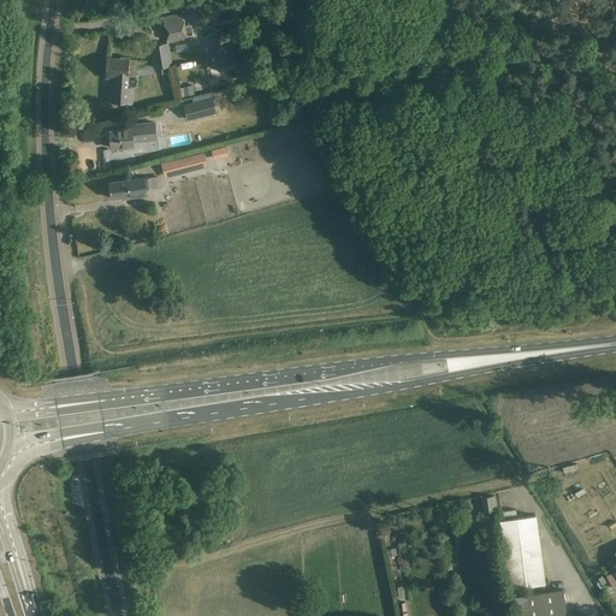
[(163,17),(166,40),(194,35),(191,25),(185,27),(183,13),(163,17)]
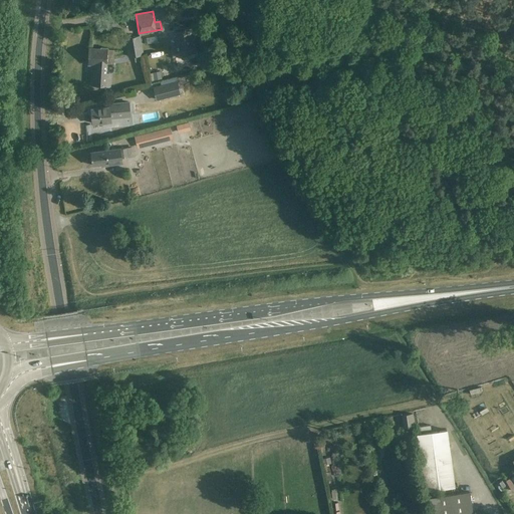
[(174,55),(184,54),(196,52),(194,39),(198,38),(196,29),(192,30),(191,29),(183,30),(184,32),(176,33),(178,45),(177,45),(178,47),(173,48),(174,55)]
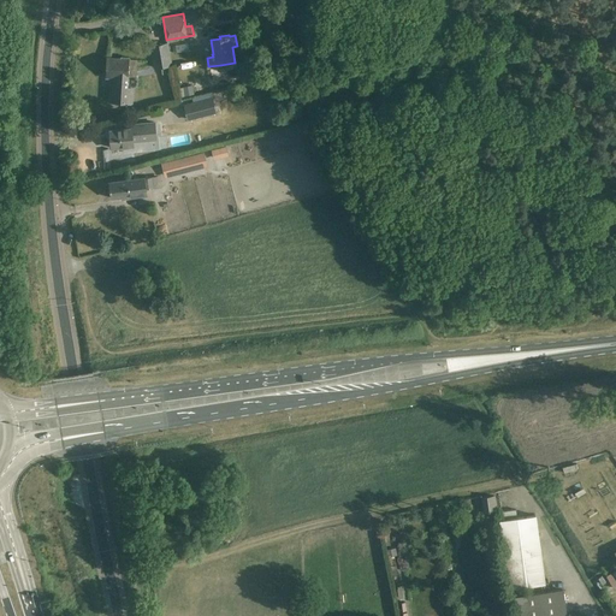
[(167,43),(152,46),(155,67),(171,65),(167,43)]
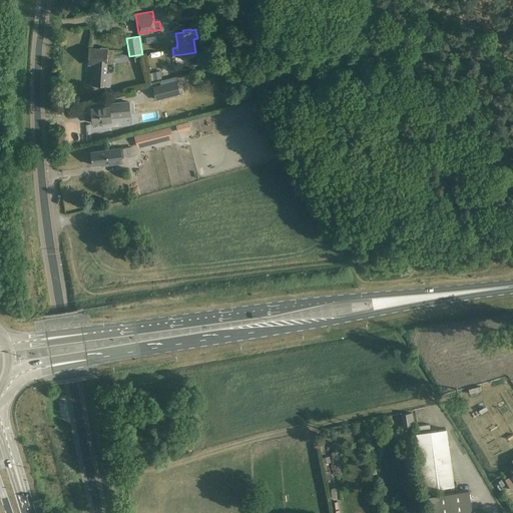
[(113,63),(114,59),(114,49),(108,49),(108,48),(101,48),(100,49),(90,49),(89,64),(96,64),(95,74),(92,74),(92,84),(104,85),(104,86),(109,87),(110,73),(105,73),(106,62),(113,63)]
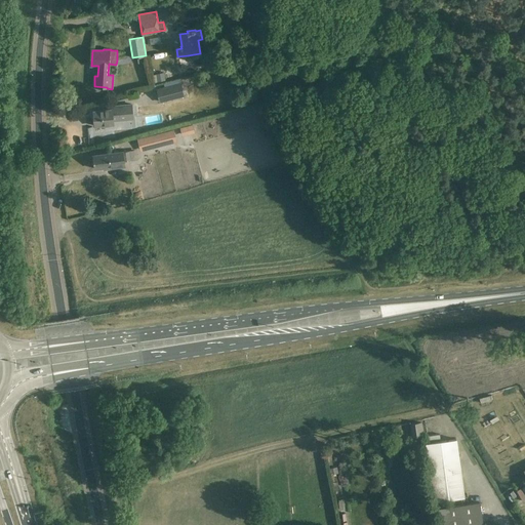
[(230,79),(244,75),(242,68),(238,69),(228,71),(230,79)]
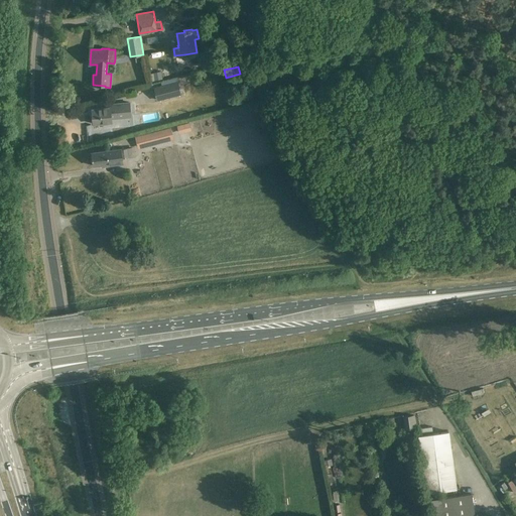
[(161,72),(152,73),(154,81),(162,79),(161,72)]
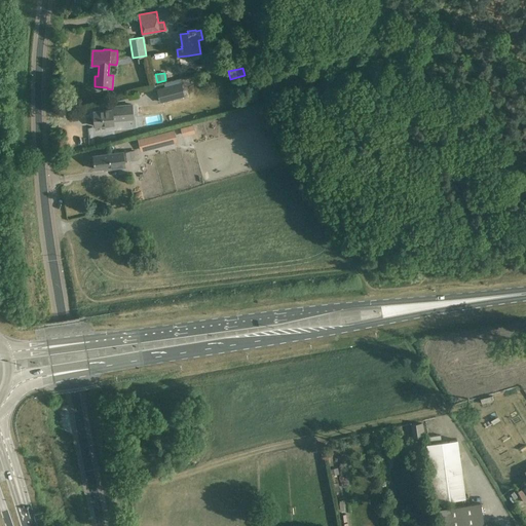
[(182,83),(157,89),(161,103),(185,97),(182,83)]
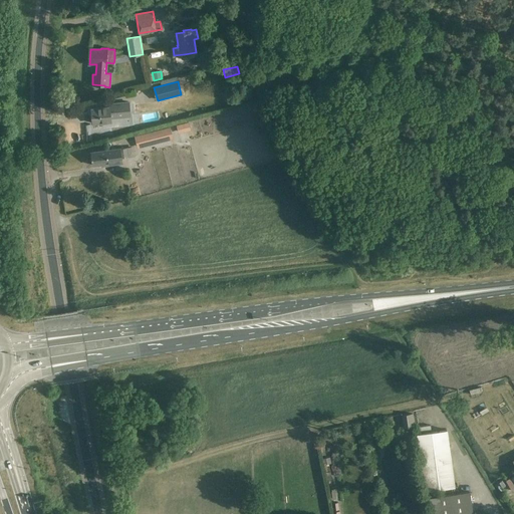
[(279,84),(271,87),(273,93),(281,91),(279,84)]
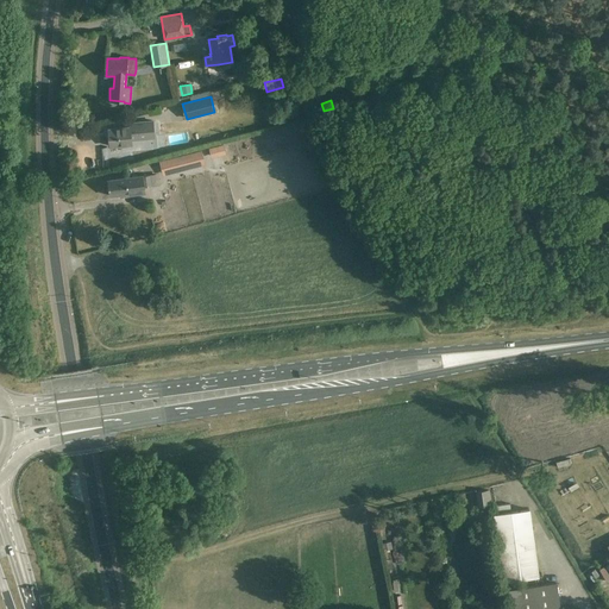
[(110,146),(121,145),(131,144),(131,139),(155,137),(154,121),(142,123),(130,124),(130,127),(108,130),(110,146)]
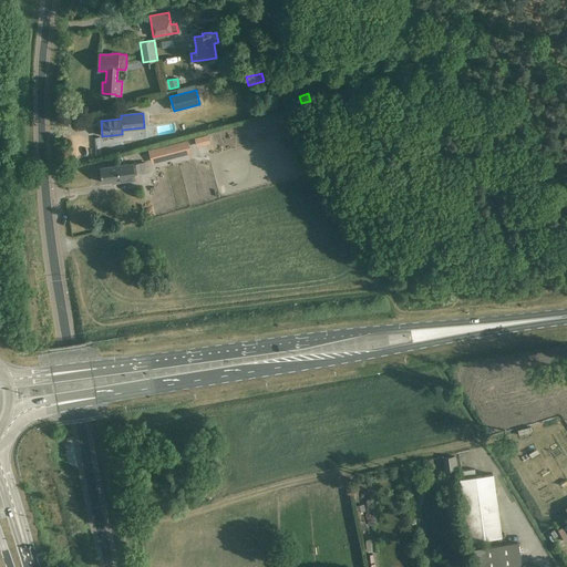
[(191,131),(193,141),(207,136),(205,127),(191,131)]
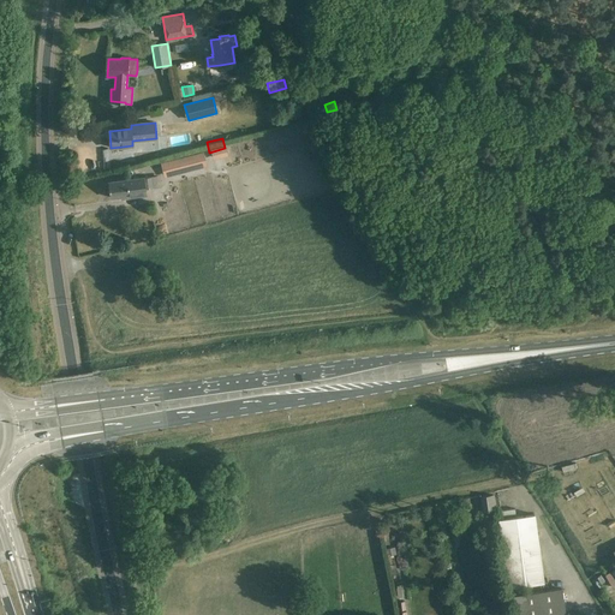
[(204,151),(161,162),(163,174),(207,163),(204,151)]
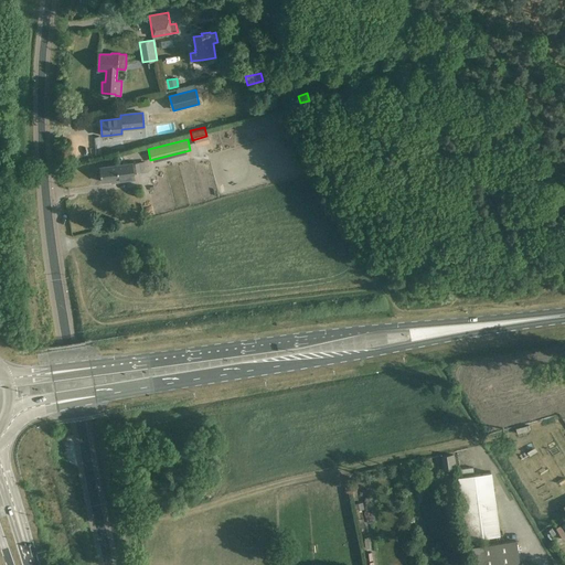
[(117,166),(110,166),(99,168),(102,181),(112,180),(112,182),(119,182),(119,181),(134,179),(134,174),(141,173),(140,162),(117,166)]
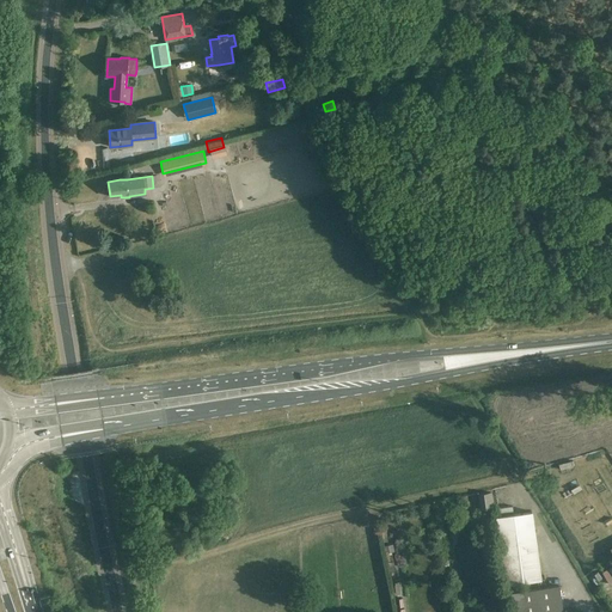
[(570,489),(579,485),(575,478),(567,482),(570,489)]
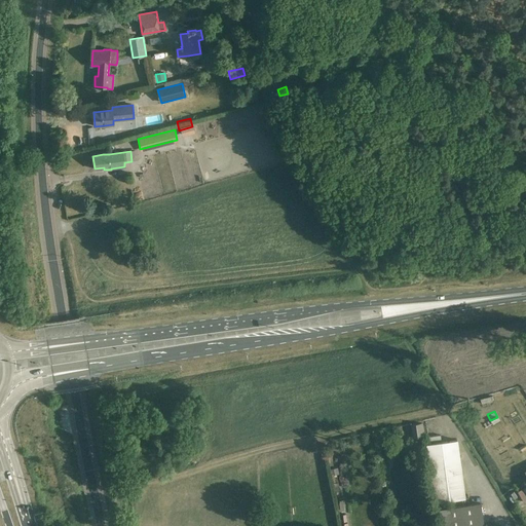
[(419,418),(401,418),(401,429),(419,429),(419,418)]
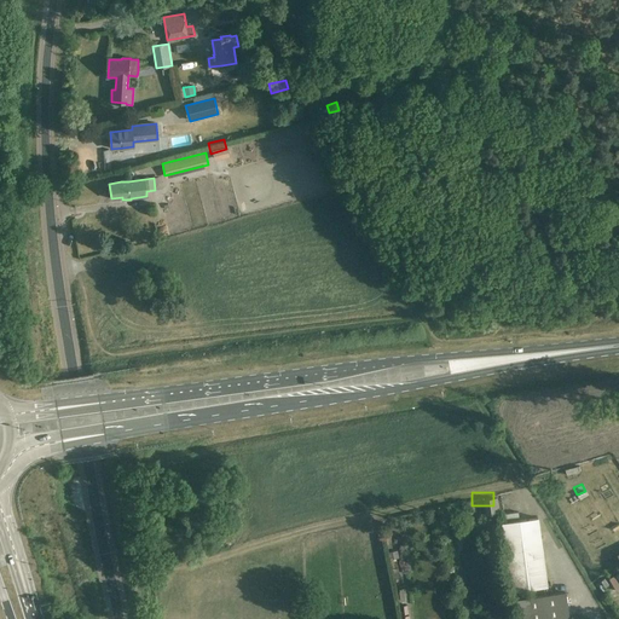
[(464,518),(455,531),(461,536),(470,521),(464,518)]
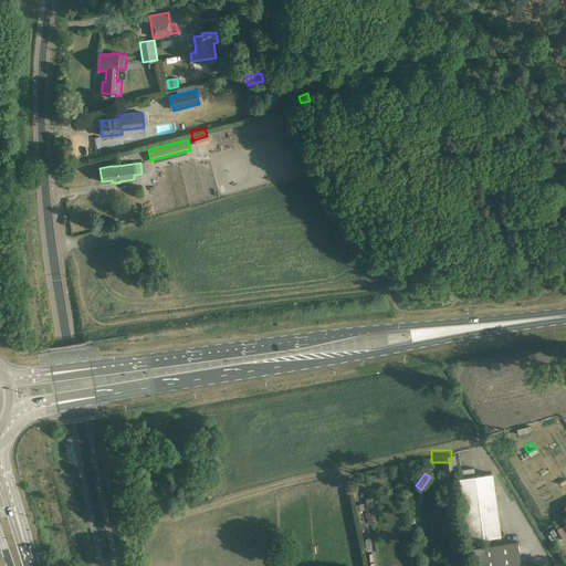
[(521,565),(517,542),(491,545),(490,538),(499,537),(490,473),(456,478),(464,542),(485,540),(486,546),(474,548),(475,565),(521,565)]
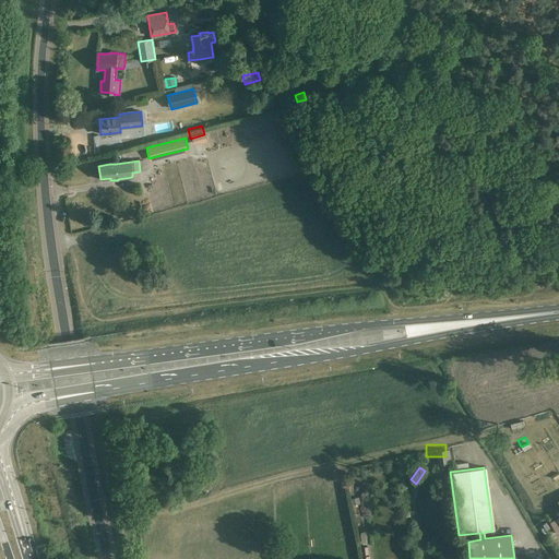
[(360,516),(358,503),(360,503),(359,497),(354,498),(352,485),(348,486),(352,504),(354,504),(356,518),(359,531),(360,531),(363,543),(366,542),(366,538),(365,530),(364,522),(360,516)]
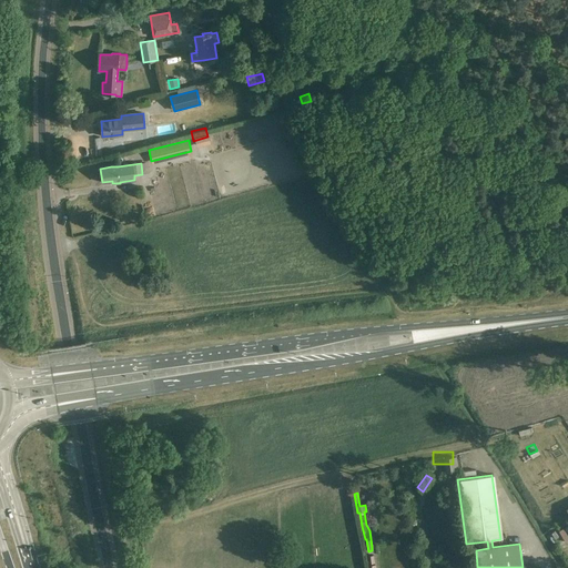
[(555,538),(566,533),(560,520),(549,525),(555,538)]
